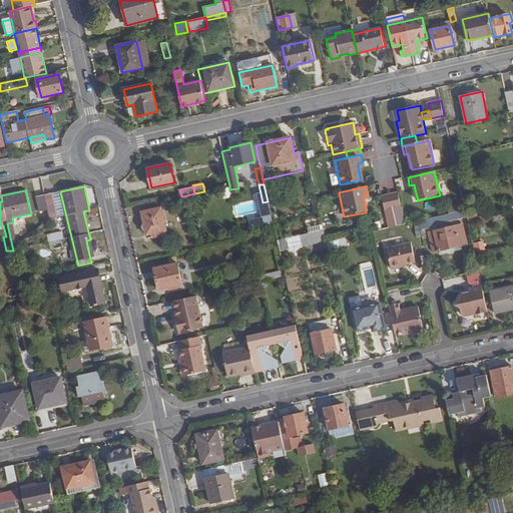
[(53,192),(36,196),(39,212),(48,210),(50,218),(58,216),(53,192)]
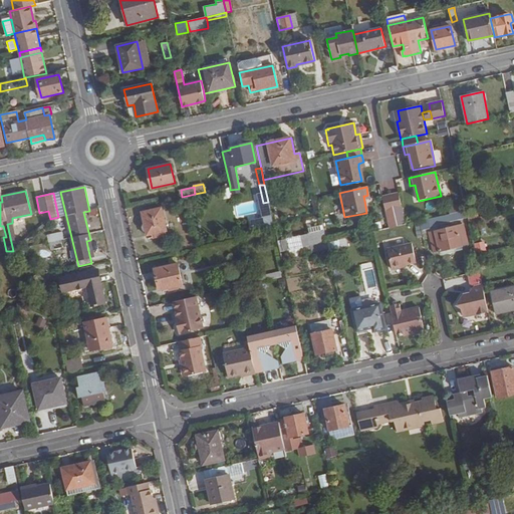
[(399,193),(391,195),(394,210),(403,208),(399,193)]
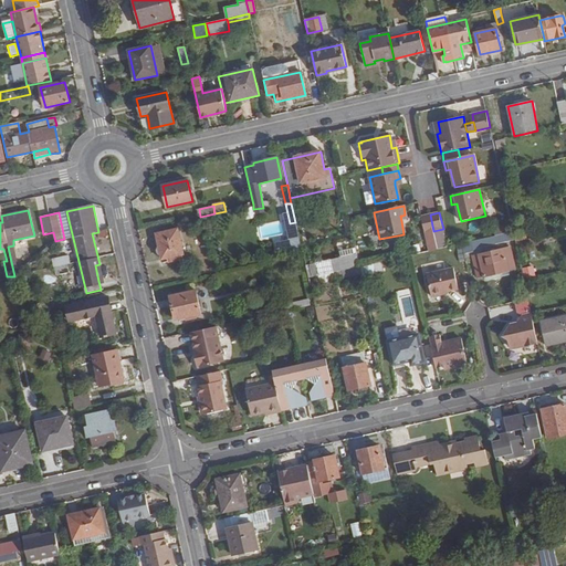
[(433,231),(430,215),(421,217),(426,233),(433,231)]
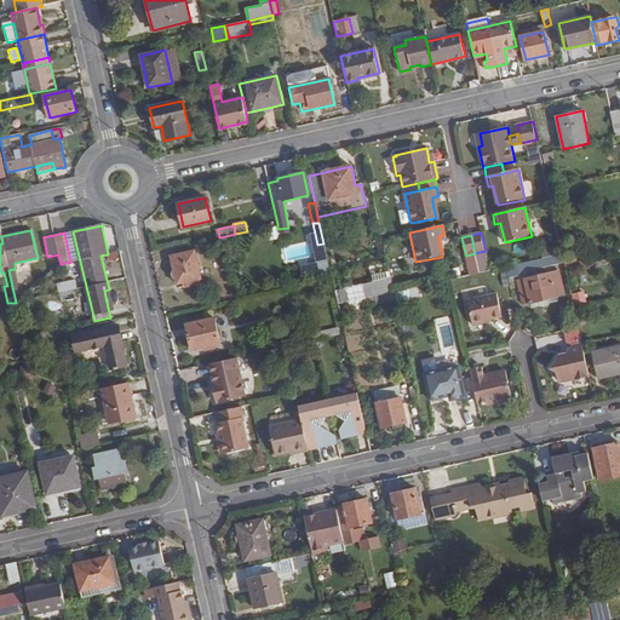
[(406,262),(414,260),(412,250),(403,251),(406,262)]
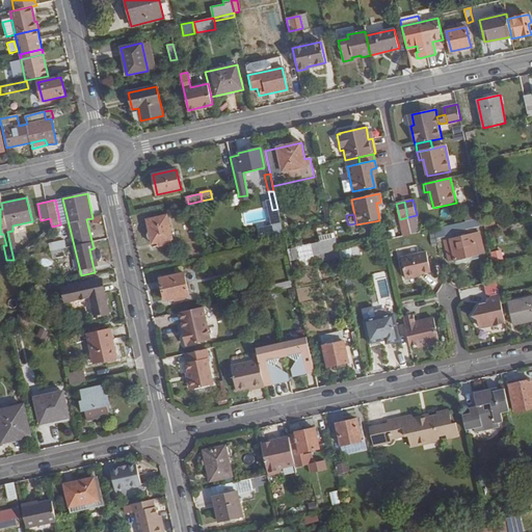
[(167,216),(147,220),(152,244),(157,243),(158,247),(173,244),(170,240),(173,239),(167,216)]
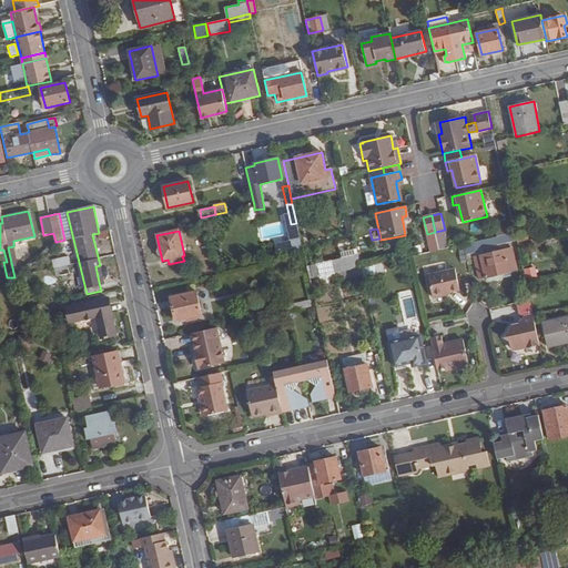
[(515,233),(518,246),(528,243),(526,231),(515,233)]
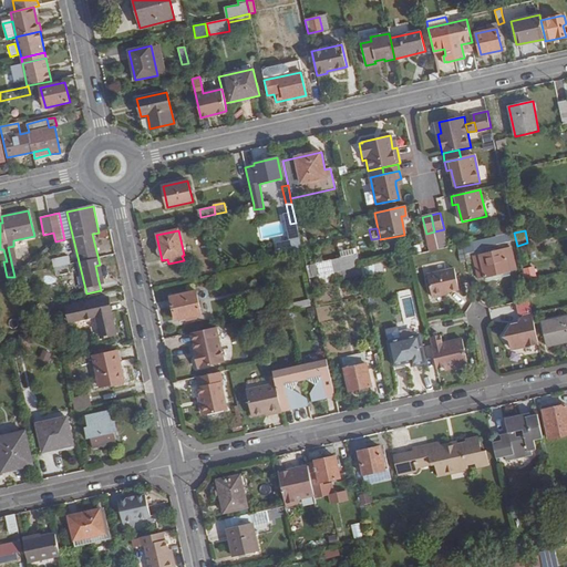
[(515,239),(514,233),(472,241),(473,249),(515,239)]
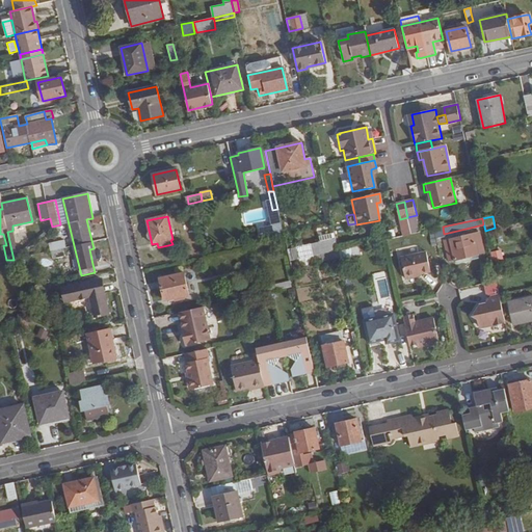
[(455,260),(478,255),(485,253),(481,233),(443,241),(448,262),(455,260)]
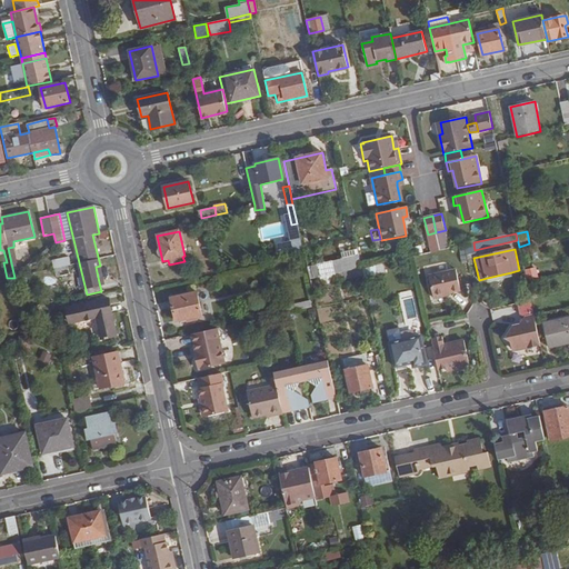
[(312,271),(315,278),(361,268),(358,256),(311,267),(312,271)]
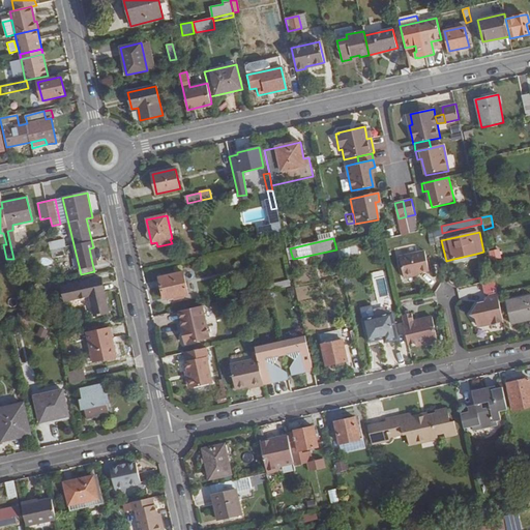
[(63,239),(49,242),(53,259),(64,256),(62,247),(65,247),(63,239)]
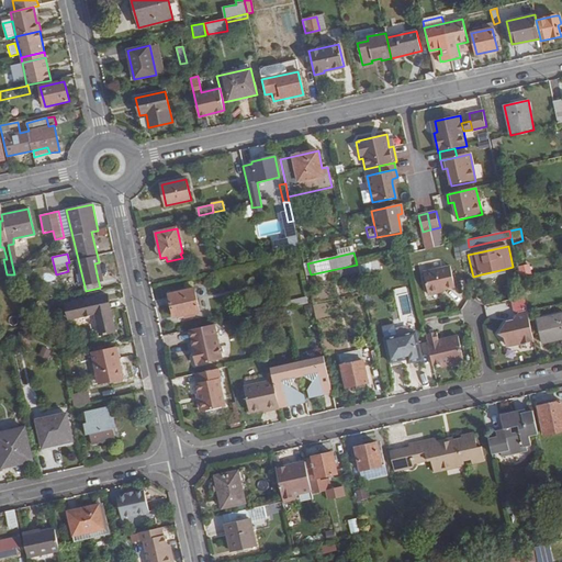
[(423,271),(428,293),(440,291),(440,289),(454,287),(450,266),(423,271)]
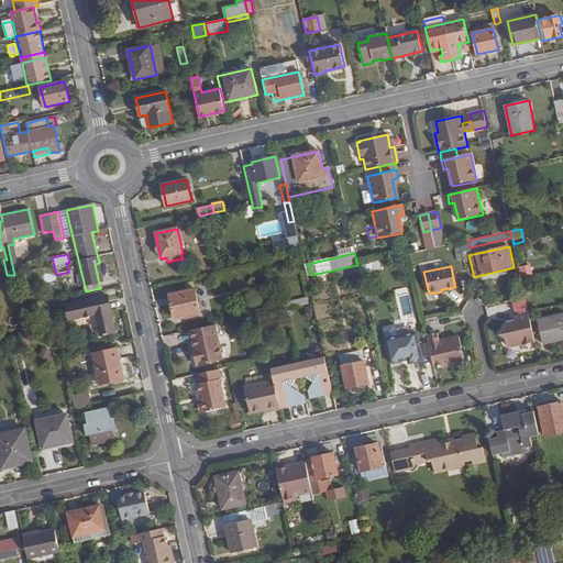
[(507,275),(506,269),(482,275),(483,280),(507,275)]
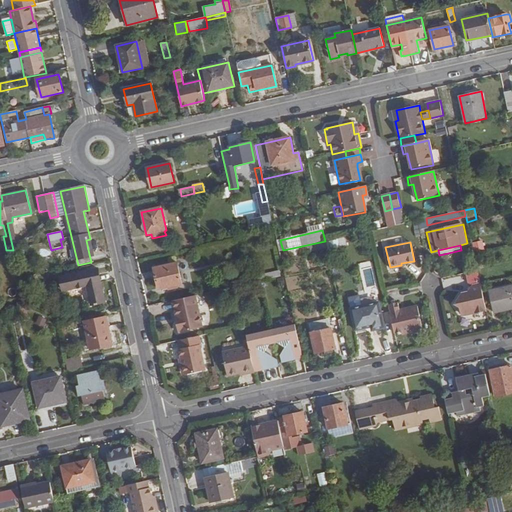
[(177,263),(154,268),(159,290),(181,284),(177,263)]
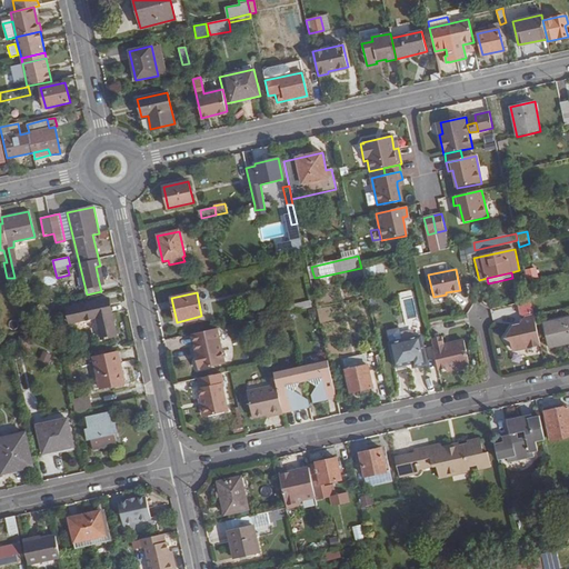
[(109,298),(67,308),(70,323),(97,318),(102,339),(117,336),(109,298)]
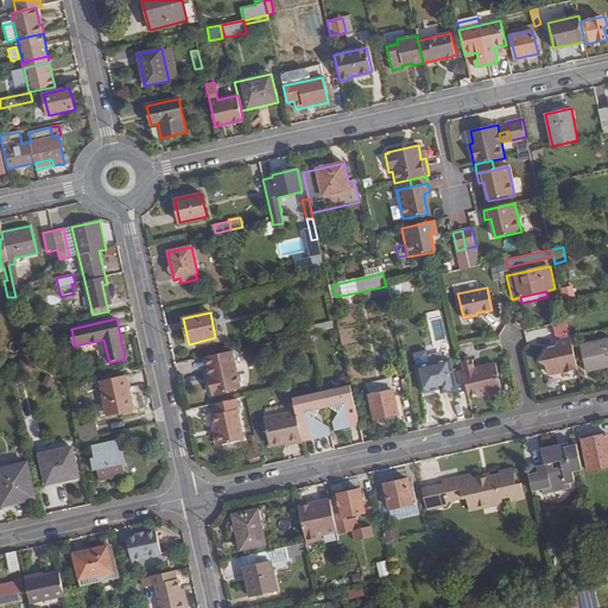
[(308,334),(334,328),(333,322),(302,328),(304,335),(308,334)]
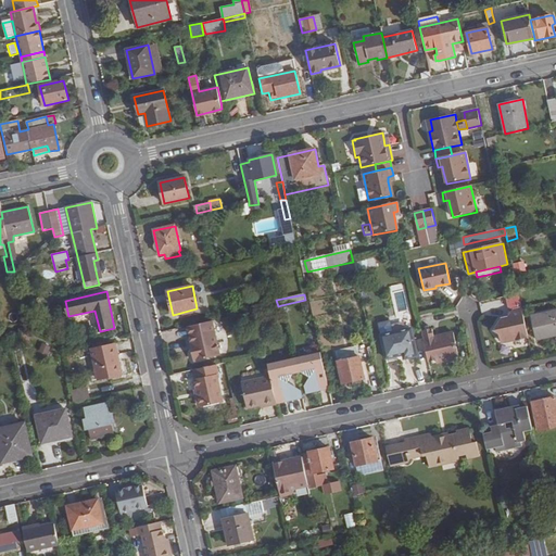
[(528,338),(521,307),(512,310),(507,317),(504,321),(500,319),(493,331),(498,335),(501,341),(513,339),(514,341),(528,338)]
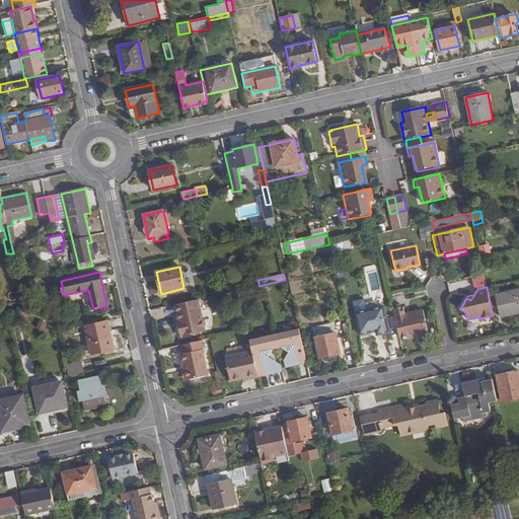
[(518,290),(496,296),(501,317),(518,312),(518,290)]
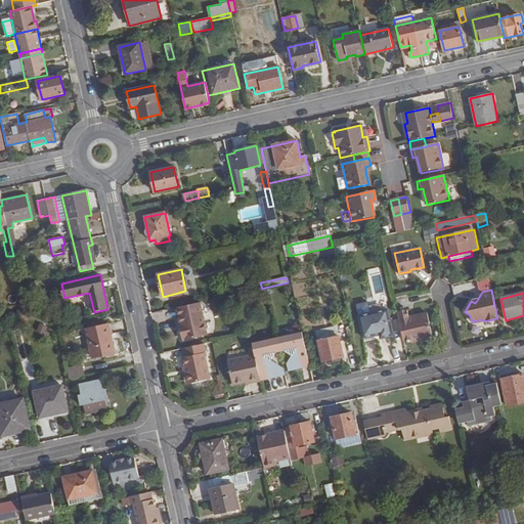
[(200,303),(176,308),(180,323),(181,330),(179,330),(182,341),(207,335),(200,303)]
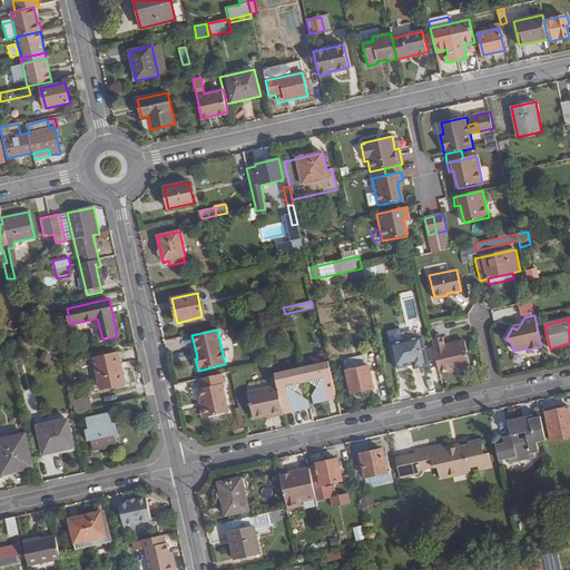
[(432,338),(439,371),(448,369),(449,372),(457,370),(460,373),(468,371),(471,366),(469,357),(467,355),(468,353),(465,340),(457,341),(454,344),(445,346),(444,344),(443,336),(432,338)]
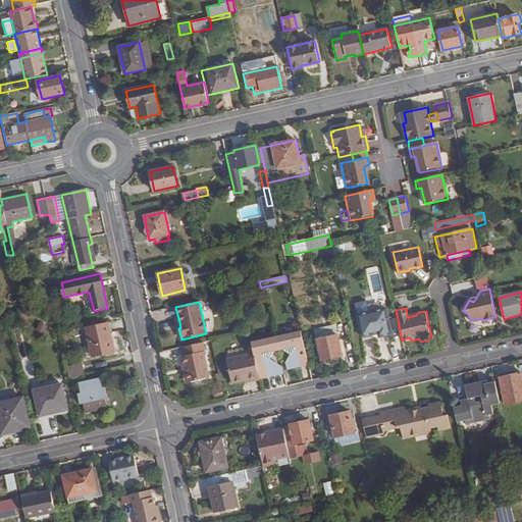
[(379,336),(392,334),(386,309),(357,315),(362,337),(378,333),(379,336)]
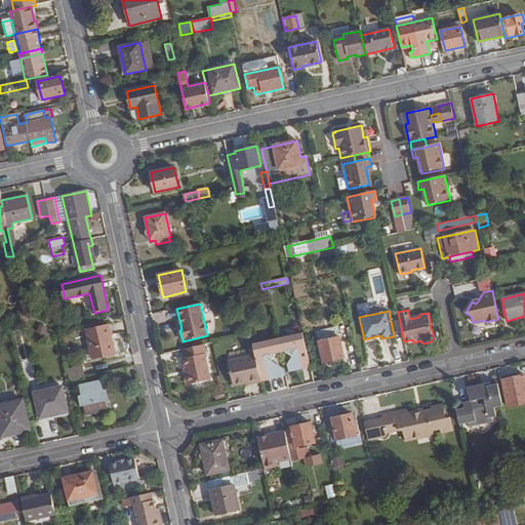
[(26,317),(12,320),(14,330),(28,327),(26,317)]
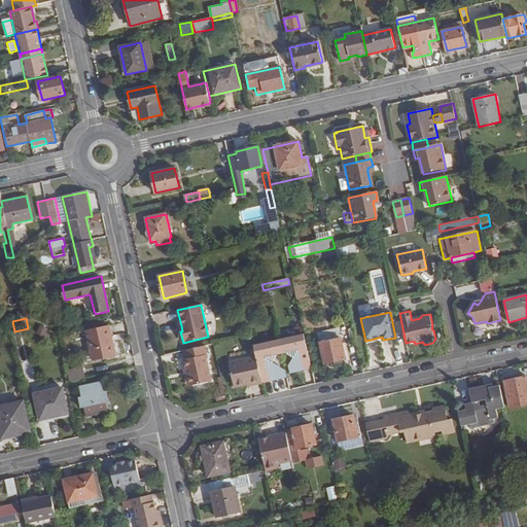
[(109,327),(88,331),(94,359),(115,354),(109,327)]
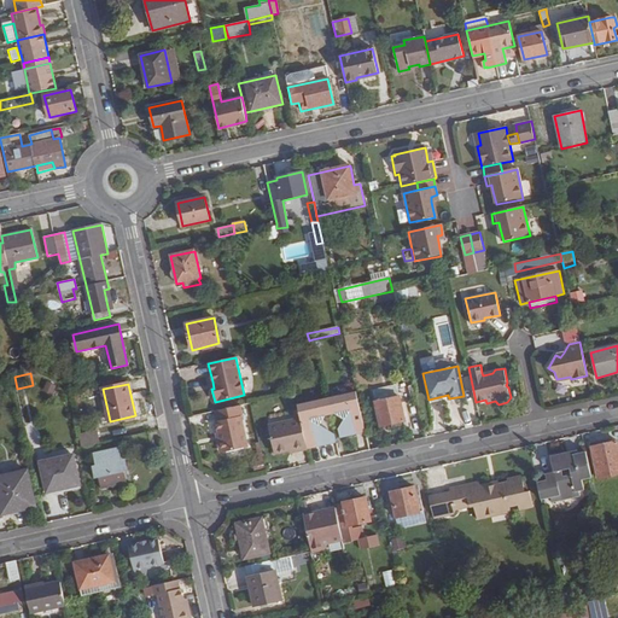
[(356,394),(356,391),(327,397),(331,413),(334,412),(344,418),(338,427),(340,437),(365,432),(356,394)]
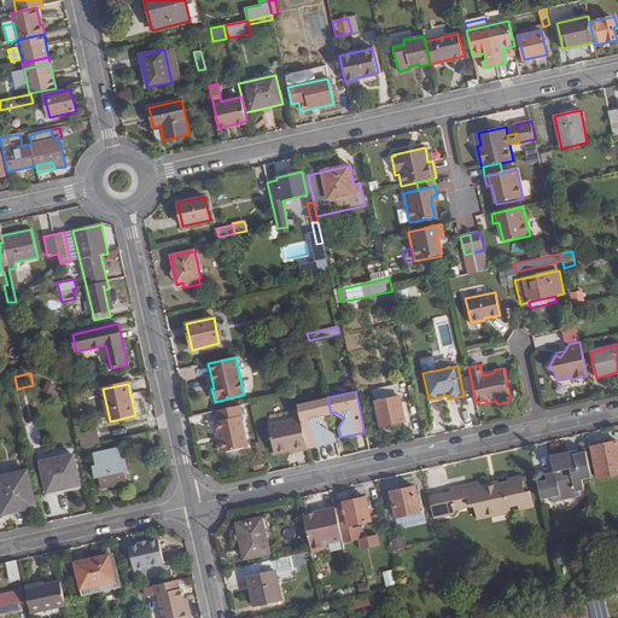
[(331,413),(327,397),(298,404),(301,419),(308,449),(330,444),(327,429),(320,424),(325,414),(331,413)]
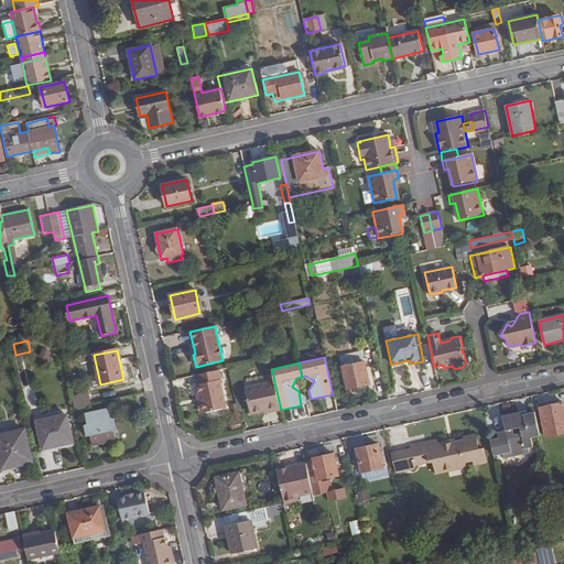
[(365,362),(343,367),(347,389),(369,384),(365,362)]
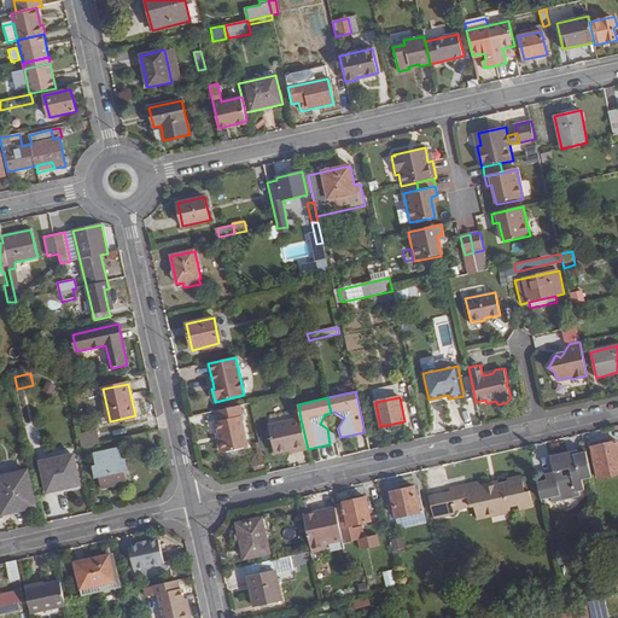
[(239,406),(215,410),(217,423),(215,423),(217,433),(220,439),(217,443),(219,450),(222,453),(248,447),(240,417),(242,417),(239,406)]
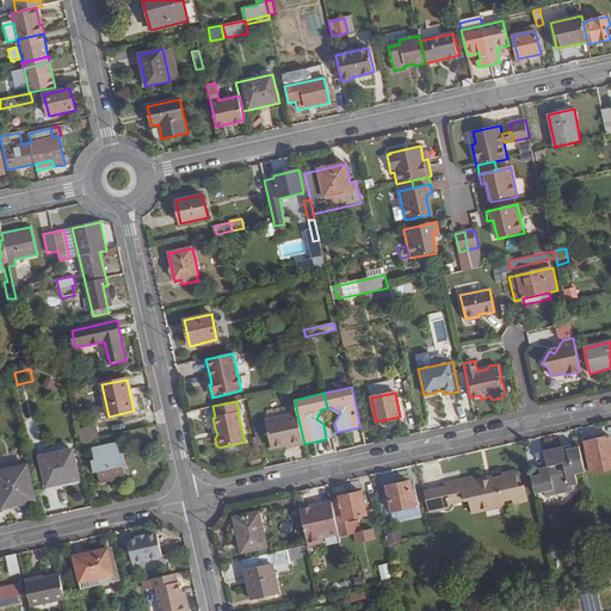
[(288,448),(304,444),(297,414),(265,421),(271,449),(287,445),(288,448)]
